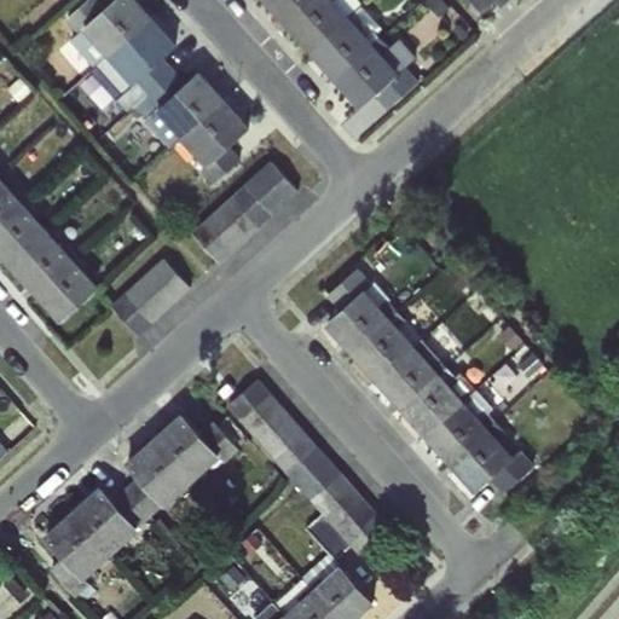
[(108,57),(155,19),(138,0),(114,0),(105,7),(98,0),(87,0),(65,21),(77,34),(71,39),(97,67),(108,57)]
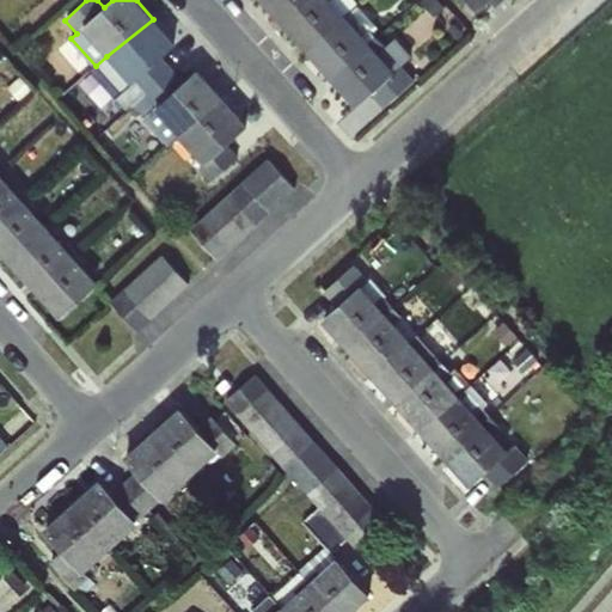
[(259,0),(286,29),(311,0),(259,0)]
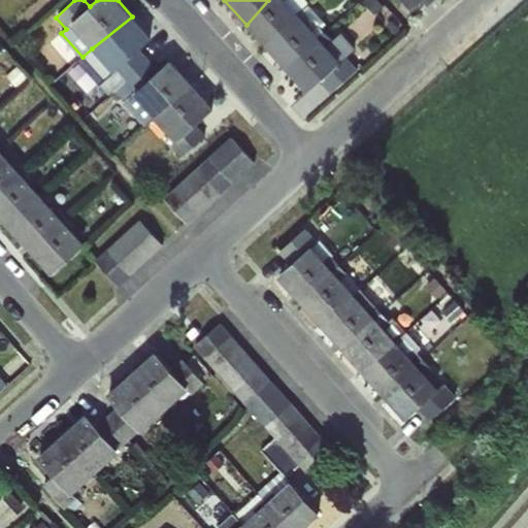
[(268,0),(246,25),(270,53),(319,15),(304,0),(268,0)]
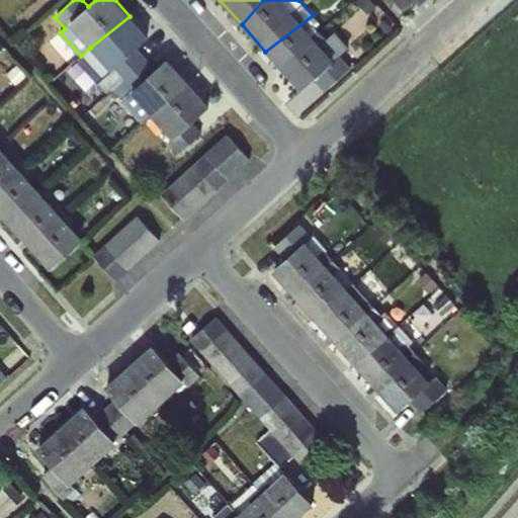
[(419,6),(425,0),(391,0),(401,12),(414,1),(419,6)]
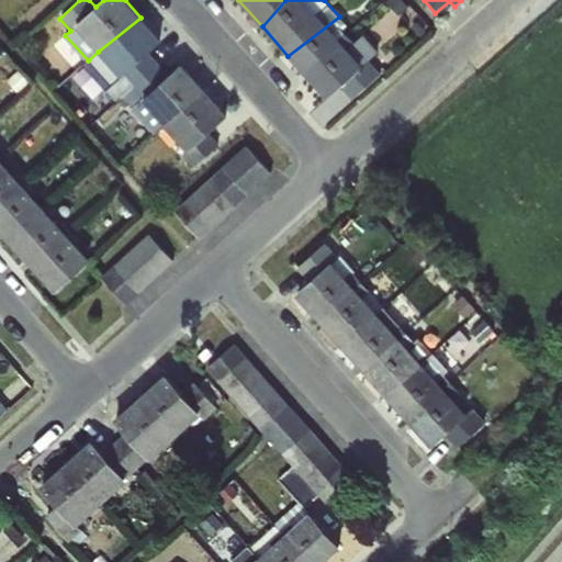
[(339,17),(288,56),(307,79),(352,43),(343,31),(348,26),(339,17)]
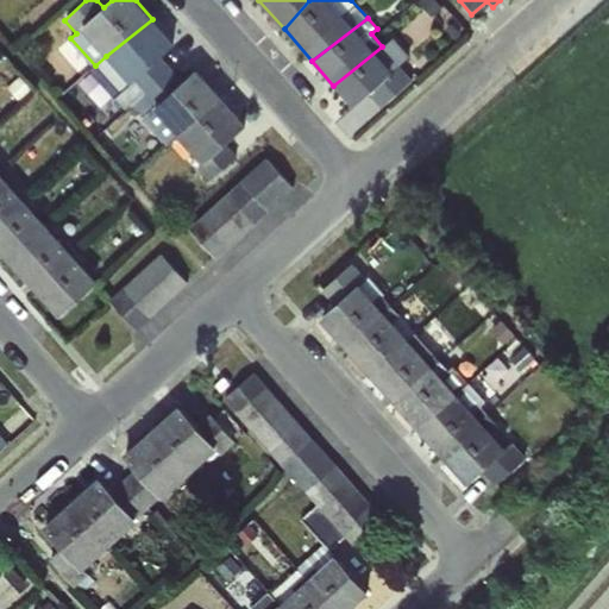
[(152,19),(106,56),(120,73),(115,76),(137,100),(143,96),(173,70),(161,57),(175,44),(152,19)]
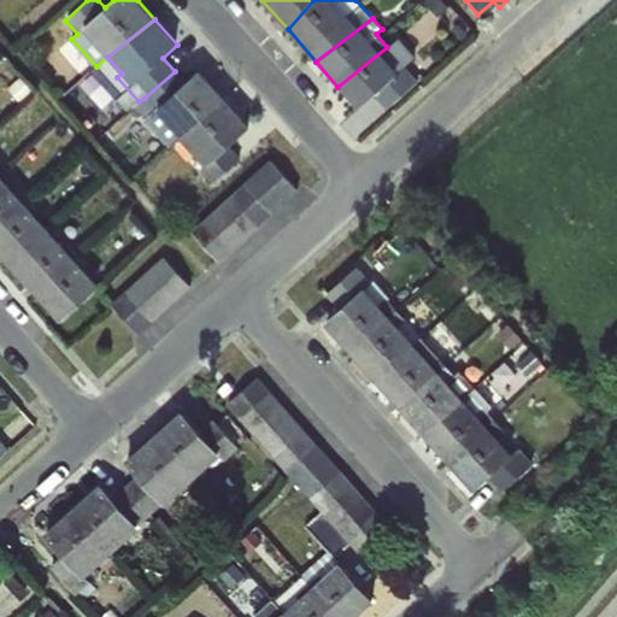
[(387,47),(338,87),(357,109),(374,95),(386,110),(418,82),(405,66),(415,57),(398,37),(387,47)]
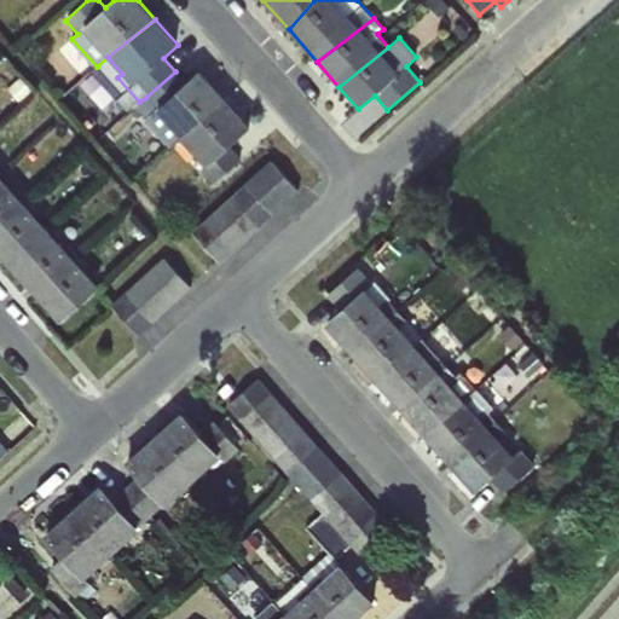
[(181,138),(227,100),(200,70),(186,82),(175,71),(145,98),(181,138)]
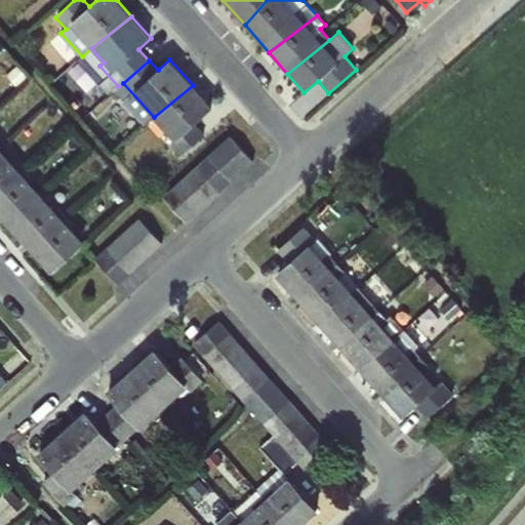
[(193,85),(154,117),(174,139),(169,145),(180,157),(205,135),(195,124),(213,108),(193,85)]
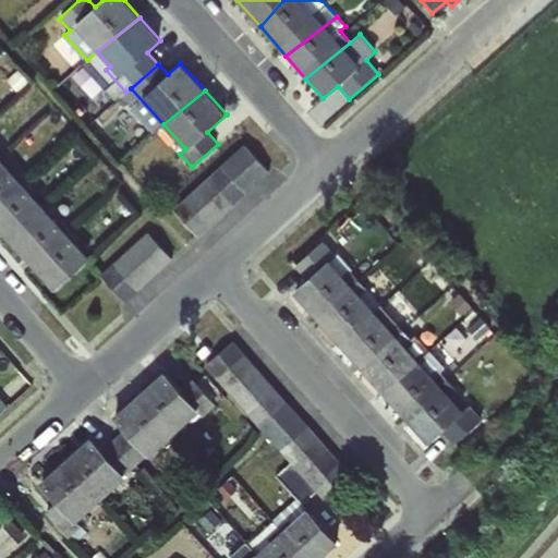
[(244,145),(173,209),(198,237),(269,172),(244,145)]
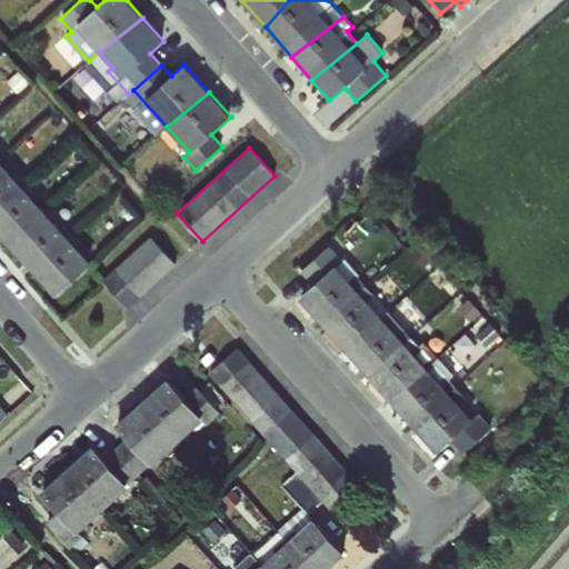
[(0,203),(22,186),(0,162),(0,203)]
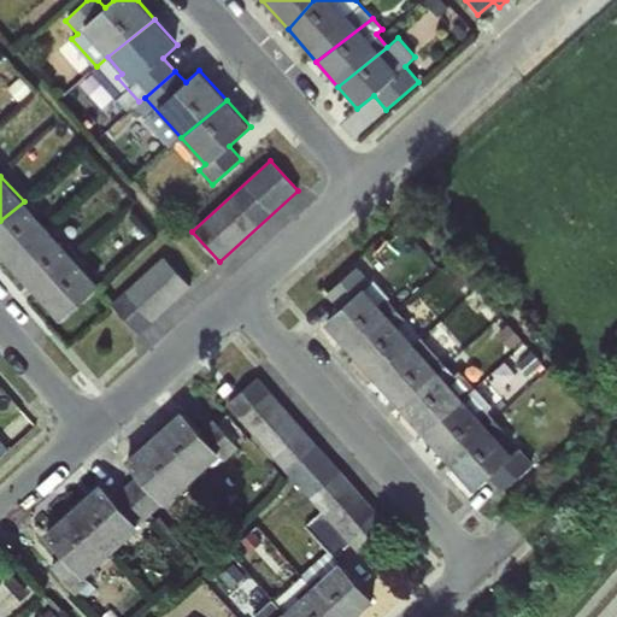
[(0,254),(13,269),(51,231),(24,201),(0,221),(0,254)]
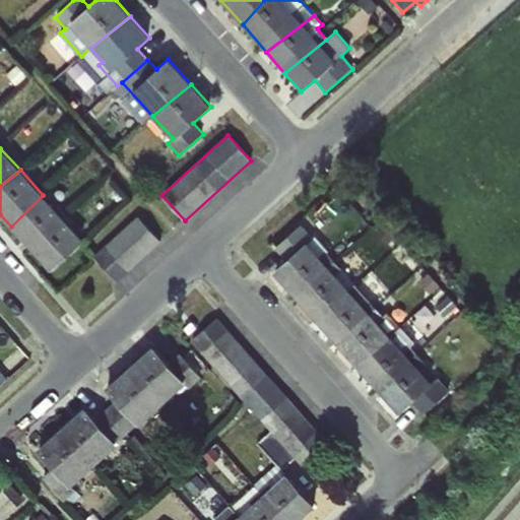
[(33,251),(63,218),(43,195),(11,226),(33,251)]
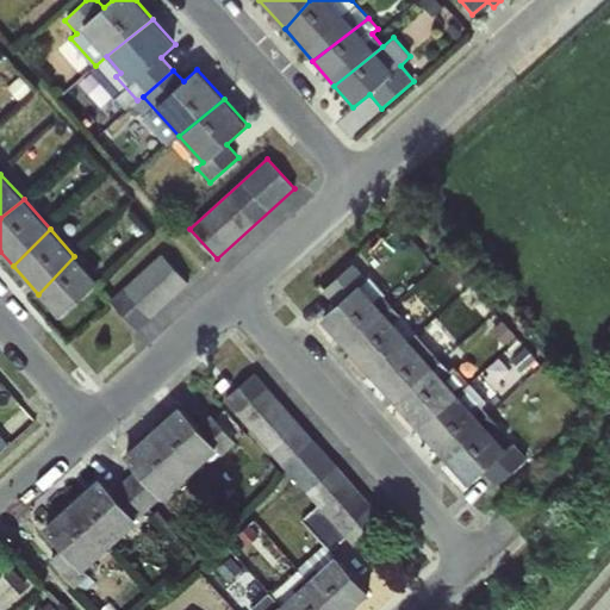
[(188,284),(161,254),(110,302),(137,331),(188,284)]
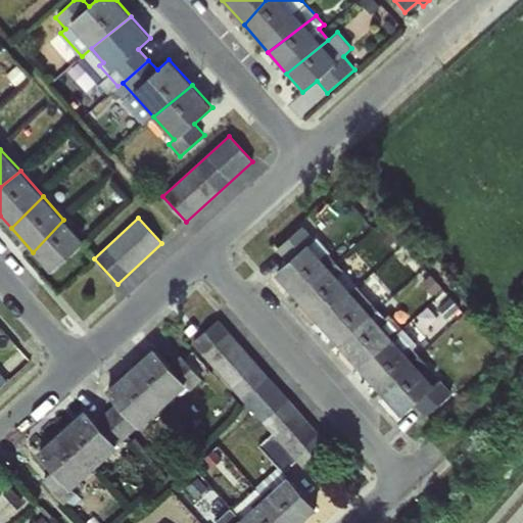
[(63,220),(33,252),(51,272),(84,242),(63,220)]
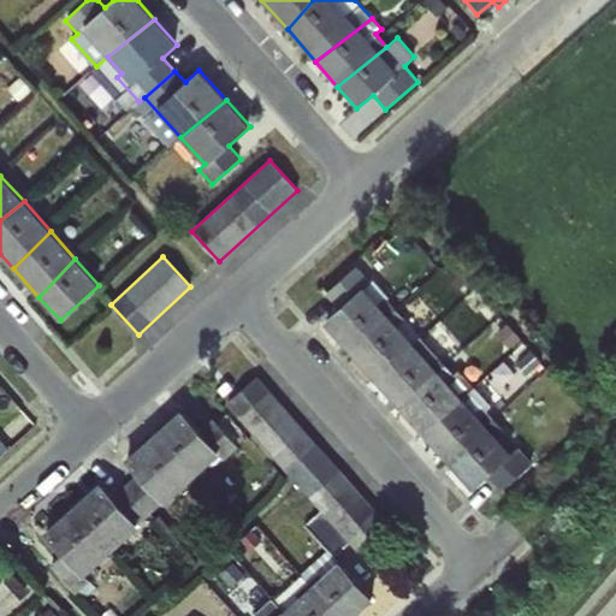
[(350,354),(401,314),(357,266),(325,295),(338,309),(323,323),(350,354)]
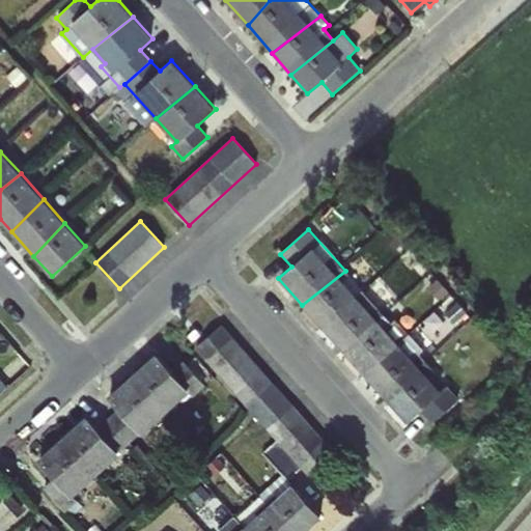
[(322,327),(366,294),(345,271),(302,305),(322,327)]
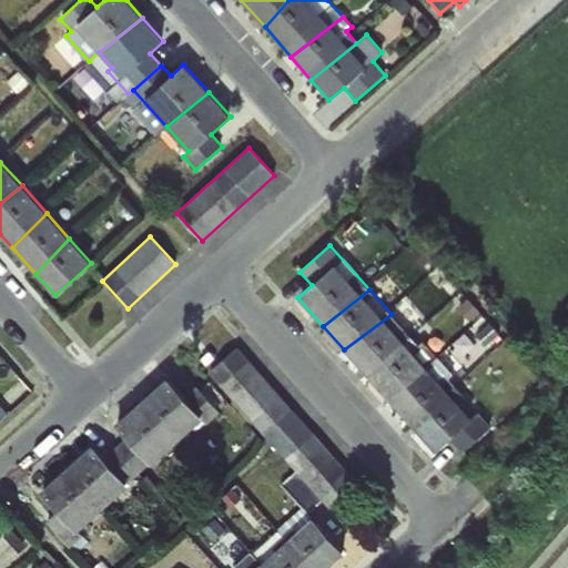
[(365,373),(414,340),(392,314),(344,350),(365,373)]
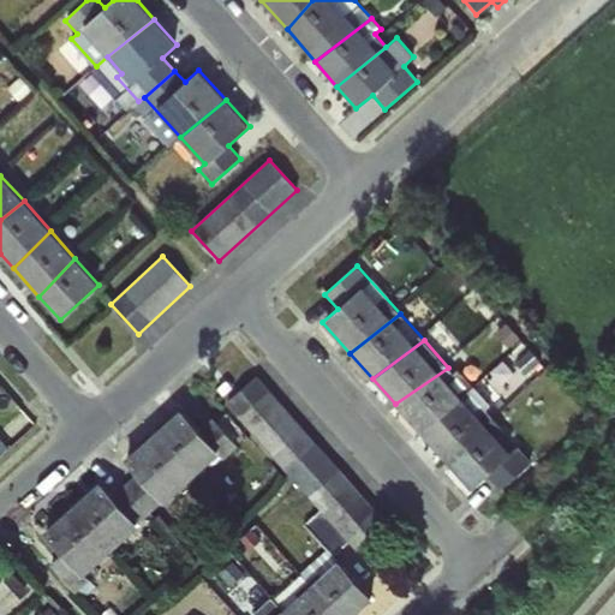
[(421,431),(476,390),(457,369),(453,372),(448,368),(395,404),(421,431)]
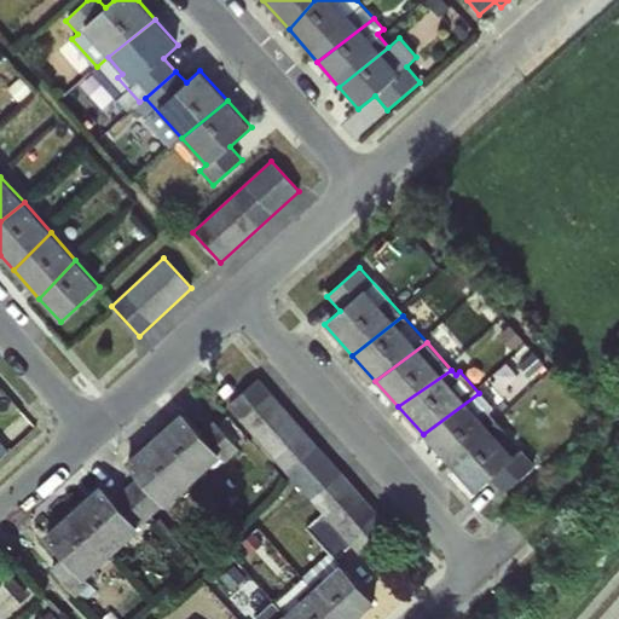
[(388,526),(259,379),(227,406),(357,554),(388,526)]
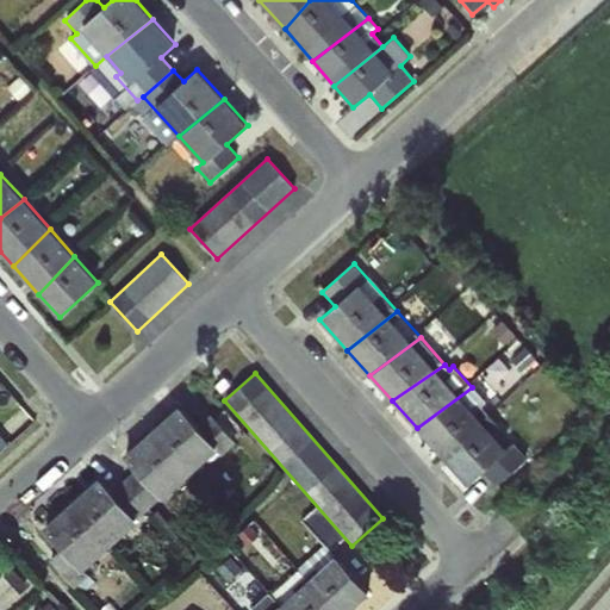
[(446,460),(492,419),(481,408),(486,403),(472,387),(417,428),(446,460)]
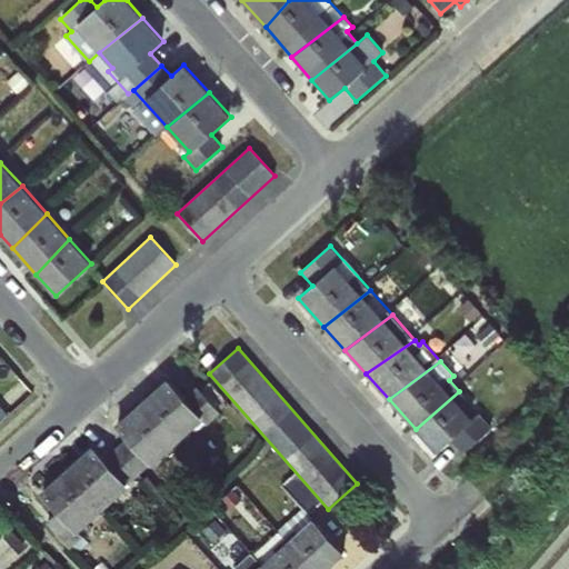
[(141,401),(178,442),(201,421),(207,426),(220,413),(196,387),(185,398),(167,378),(141,401)]
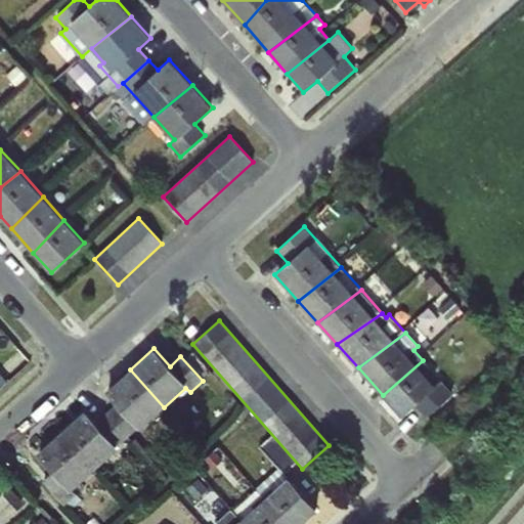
[(423,360),(383,395),(402,418),(415,406),(425,419),(452,394),(440,380),(435,385),(424,373),(430,367),(423,360)]
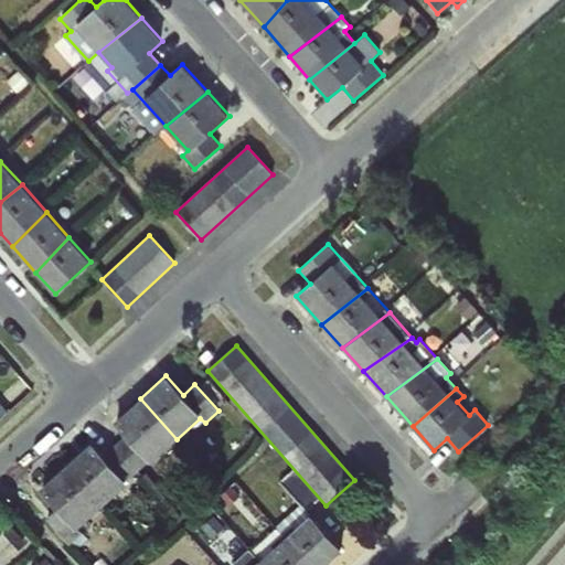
[(177,439),(140,398),(114,423),(125,435),(113,446),(139,473),(177,439)]
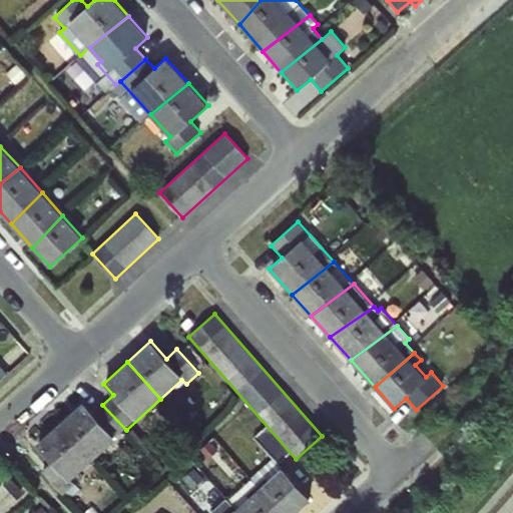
[(126,430),(102,405),(93,413),(82,402),(58,424),(92,461),(126,430)]
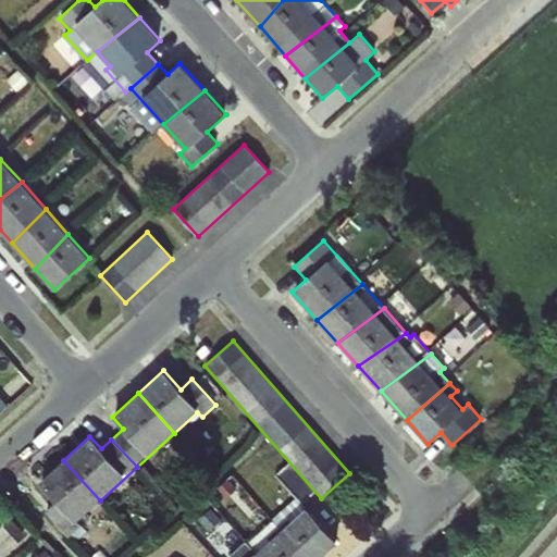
[(100,500),(63,460),(38,483),(56,502),(44,511),(67,539),(82,525),(77,521),(100,500)]
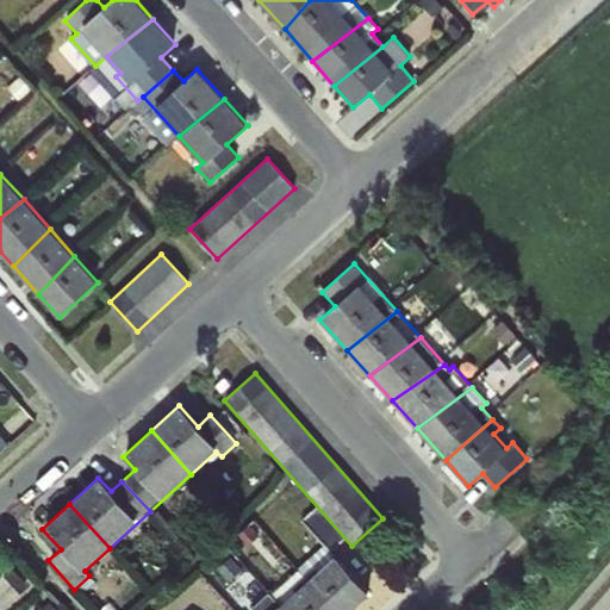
[(299,570),(327,609),(353,609),(371,596),(331,552),(344,541),(315,508),(300,521),(324,547),(299,570)]
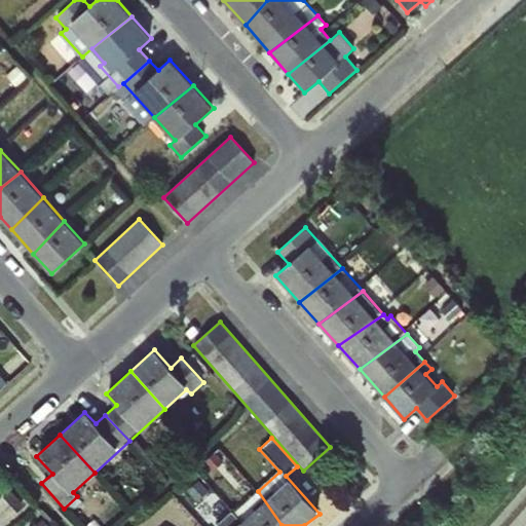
[(241,522),(243,525),(282,525),(258,491),(236,510),(245,519),(241,522)]
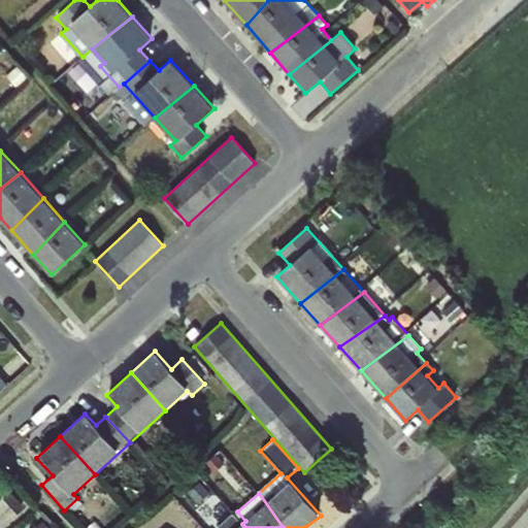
[(244,527),(242,524),(232,514),(217,527),(216,527),(244,527)]
